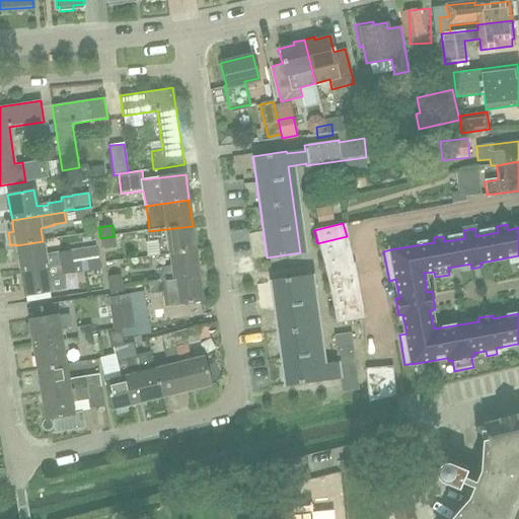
[(149,231),(149,230),(135,232),(137,241),(147,239),(147,242),(145,242),(147,256),(159,255),(159,256),(169,254),(196,250),(193,226),(149,231)]
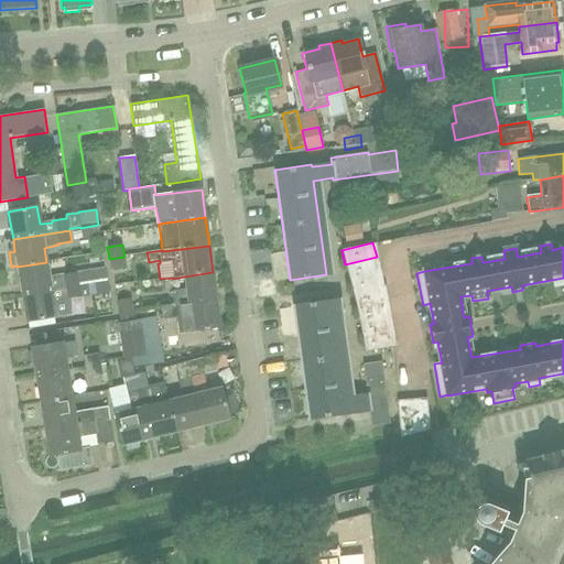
[(125,257),(109,259),(110,270),(126,268),(125,257)]
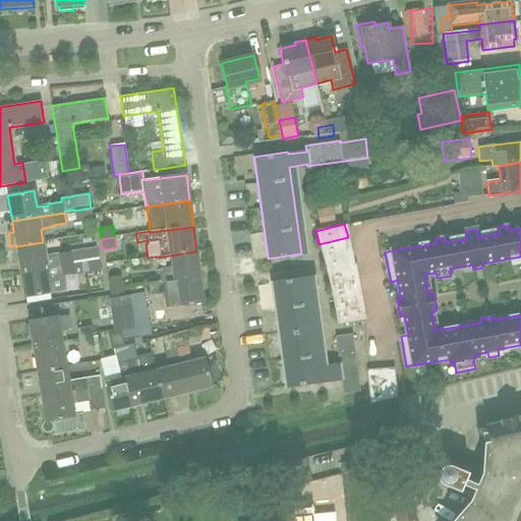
[(323,257),(351,250),(348,237),(319,244),(323,257)]
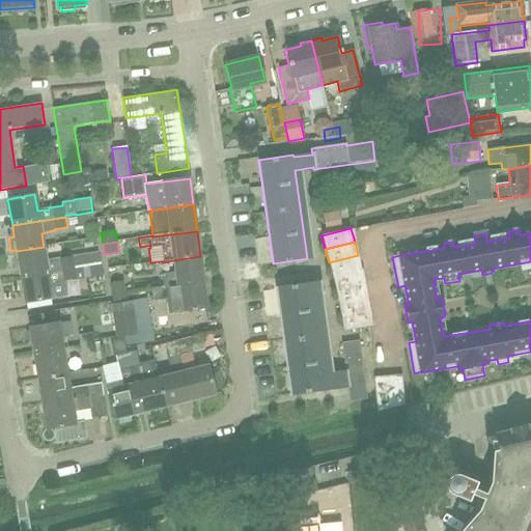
[(17,251),(21,277),(101,264),(99,252),(59,258),(46,260),(44,247),(17,251)]
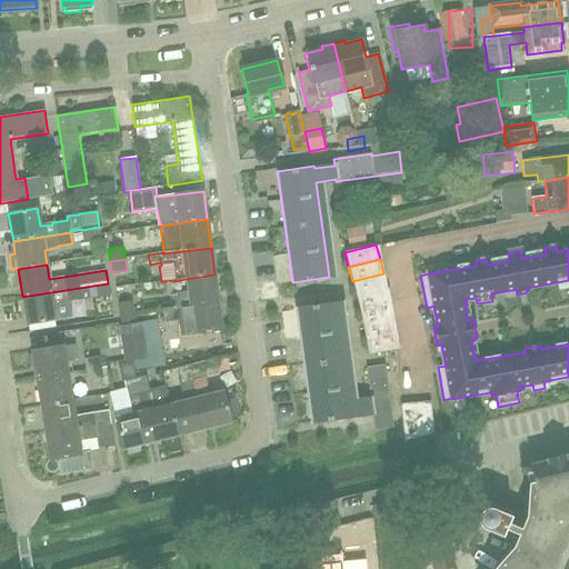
[(356,296),(387,288),(383,273),(352,281),(355,291),(356,296)]
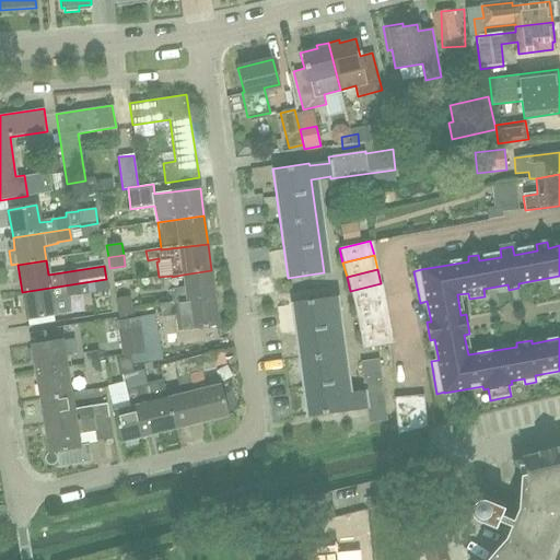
[(174,303),(214,298),(211,270),(183,275),(185,288),(170,289),(172,303),(174,303)]
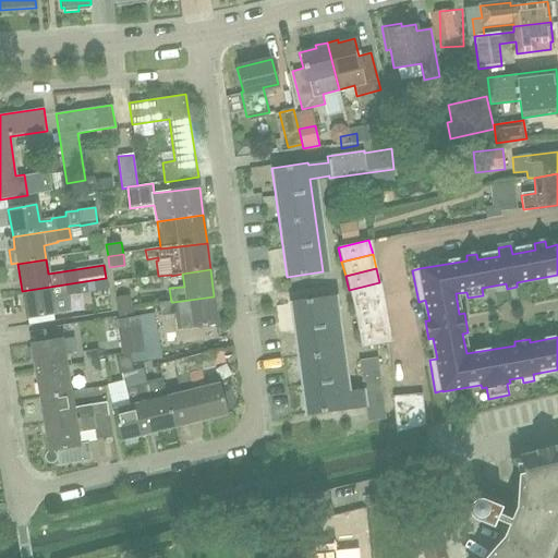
[(68,294),(79,293),(79,295),(108,291),(106,278),(22,291),(27,319),(56,314),(53,299),(68,296),(68,294)]
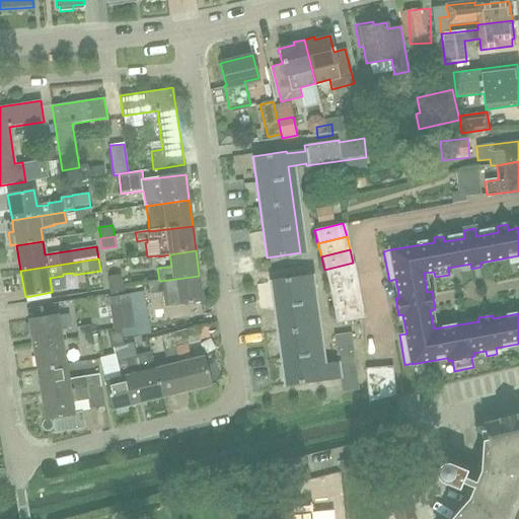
[(324,270),(328,283),(357,276),(353,263),(324,270)]
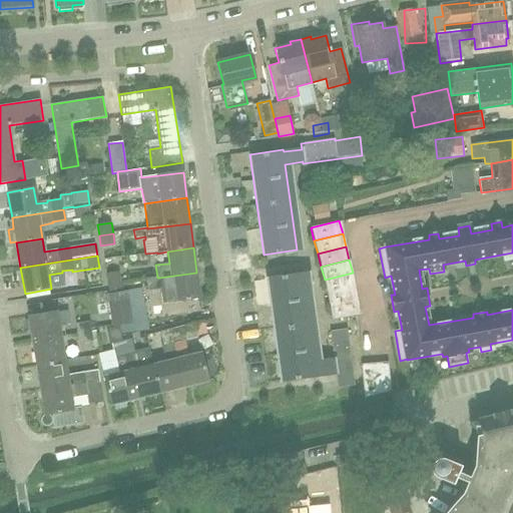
[(107,284),(120,281),(119,272),(105,274),(107,284)]
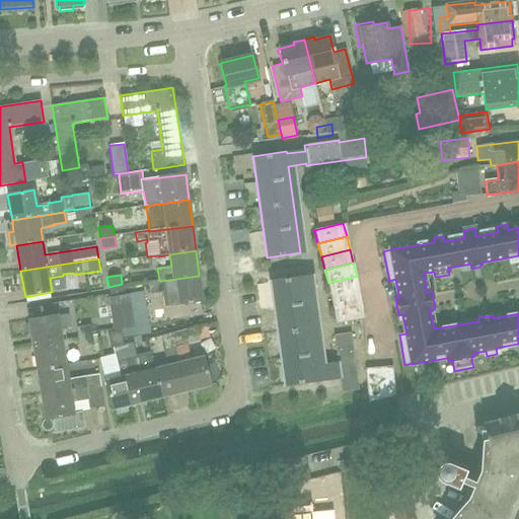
[(203,301),(199,276),(161,281),(159,281),(148,283),(150,294),(164,292),(166,306),(203,301)]
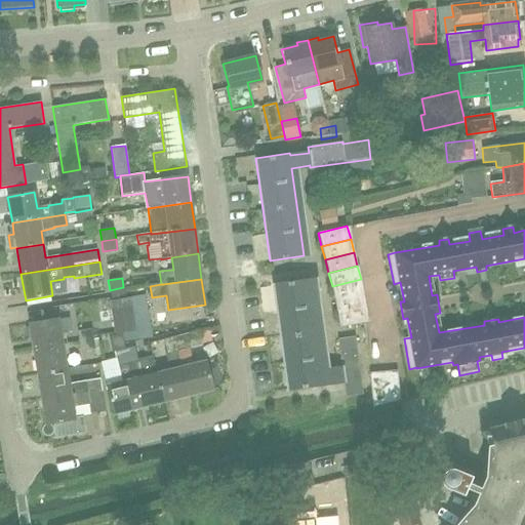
[(334,300),(364,295),(363,286),(361,279),(332,286),(334,300)]
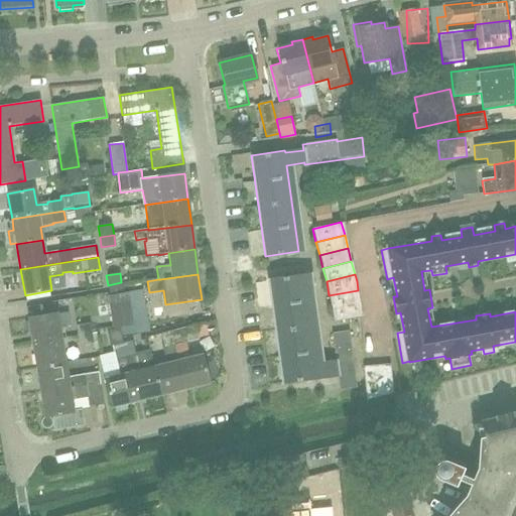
[(339,390),(356,387),(352,358),(335,360),(335,362),(316,364),(305,275),(268,280),(282,383),(318,378),(318,376),(337,374),(339,390)]
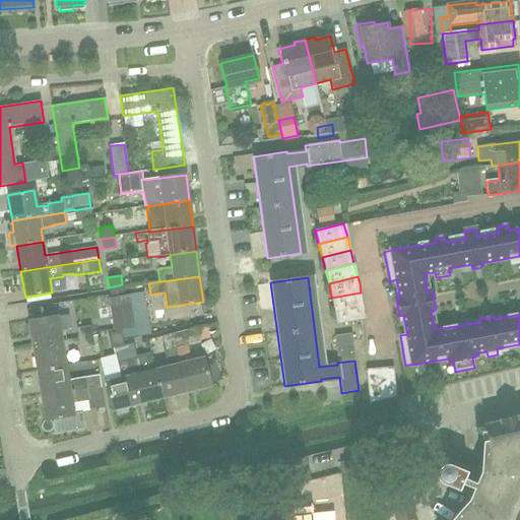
[(134,327),(129,304),(128,295),(124,296),(122,284),(109,287),(110,298),(109,298),(110,307),(115,331),(134,327)]
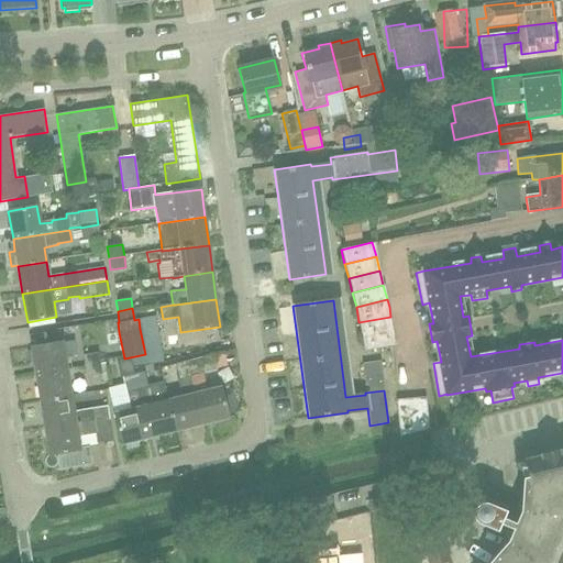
[(359,322),(362,337),(394,331),(390,317),(359,322)]
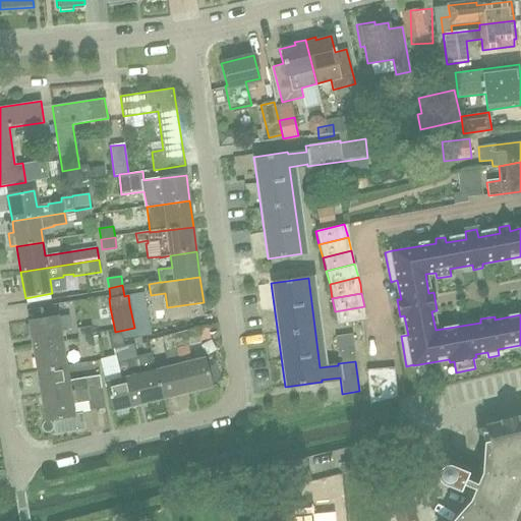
[(364,306),(335,311),(337,325),(366,320),(364,306)]
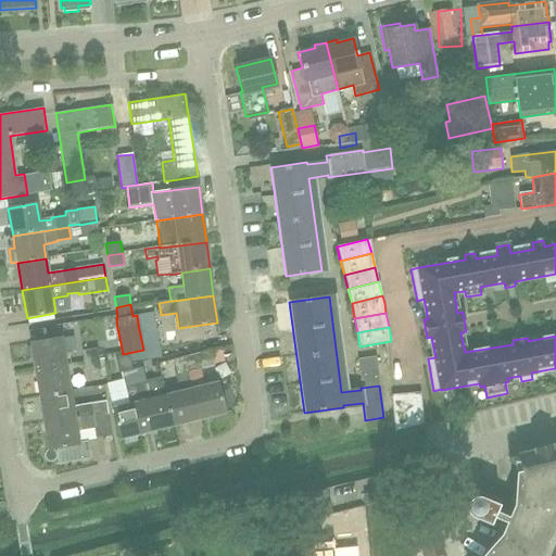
[(35,371),(71,366),(68,353),(63,354),(61,338),(30,343),(35,371)]
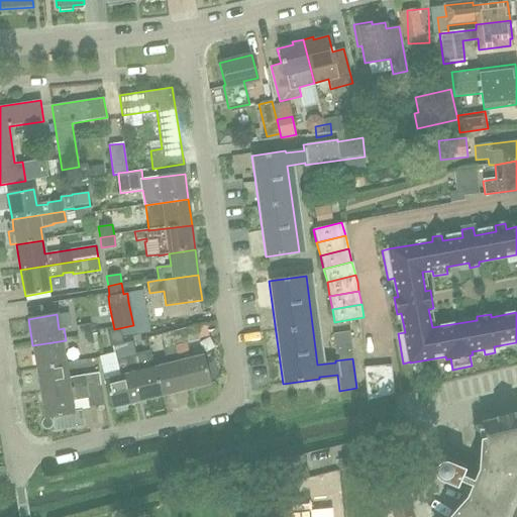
[(76,326),(78,338),(92,335),(92,334),(100,333),(98,325),(90,326),(90,324),(76,326)]
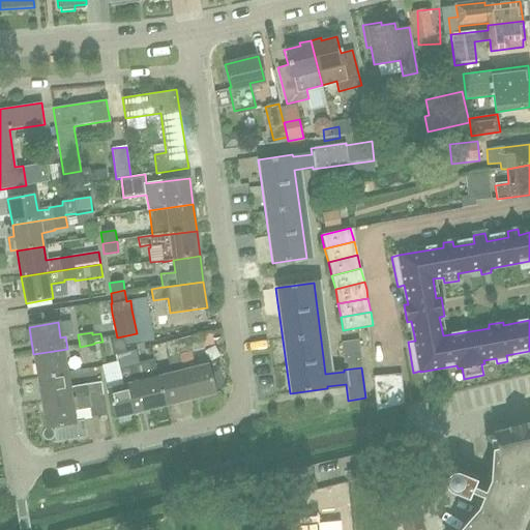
[(175,341),(189,400),(214,393),(208,365),(195,370),(194,364),(192,355),(190,352),(204,349),(200,334),(175,341)]
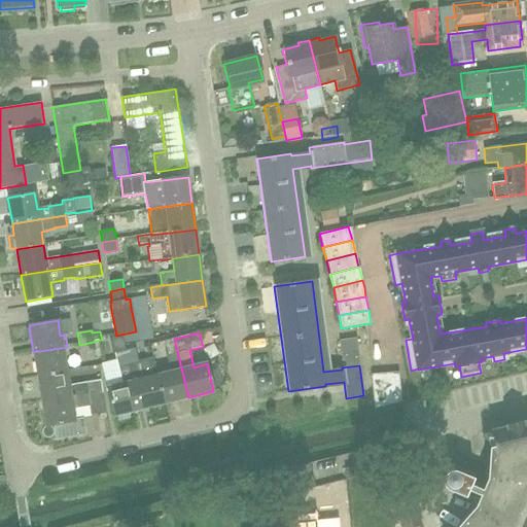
[(341,361),(358,358),(355,338),(338,341),(341,361)]
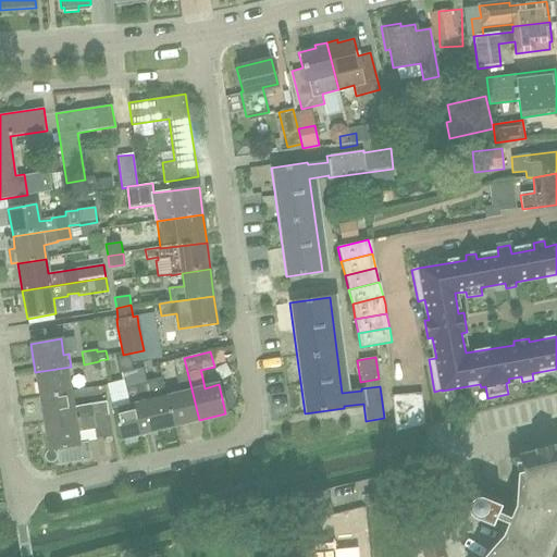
[(199,420),(184,358),(173,360),(176,373),(174,374),(178,388),(164,393),(165,398),(173,428),(199,420)]
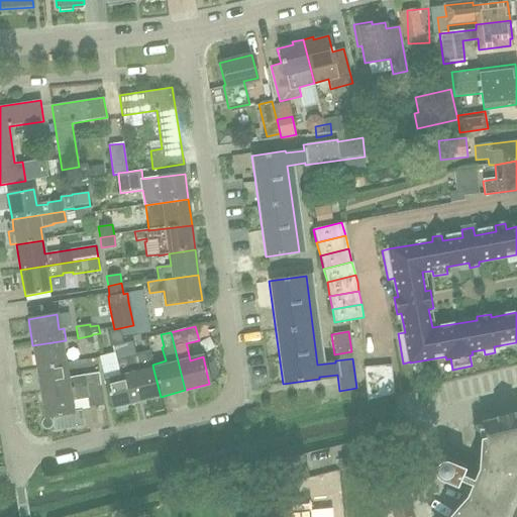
[(93,344),(92,335),(78,338),(79,346),(93,344)]
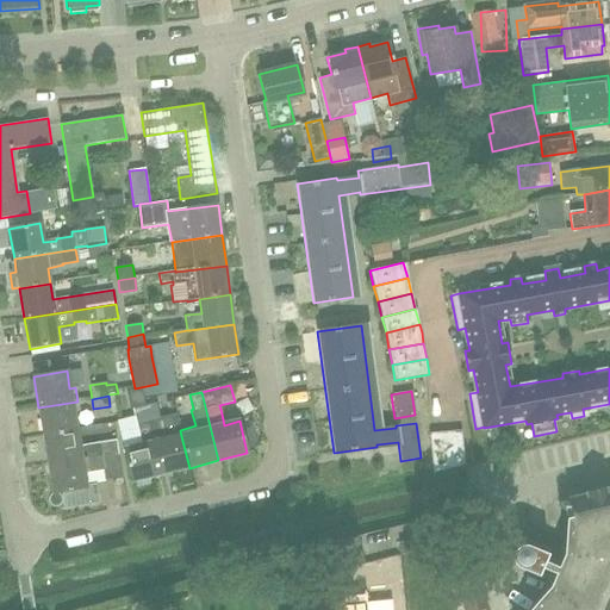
[(78,402),(38,408),(44,436),(76,430),(74,412),(79,410),(78,402)]
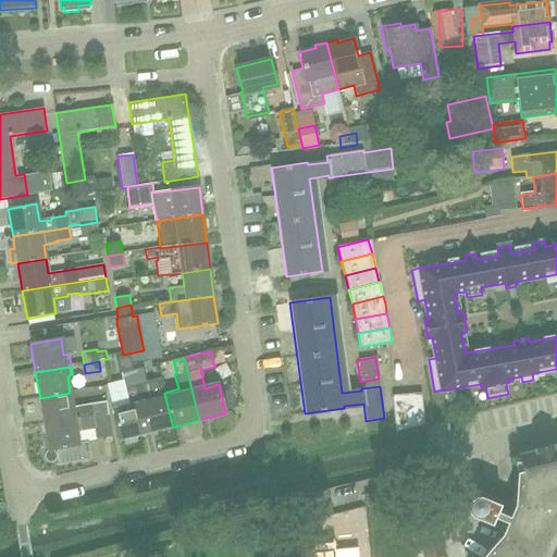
[(164,393),(151,396),(147,381),(146,381),(143,368),(132,371),(147,434),(173,428),(165,398),(164,393)]
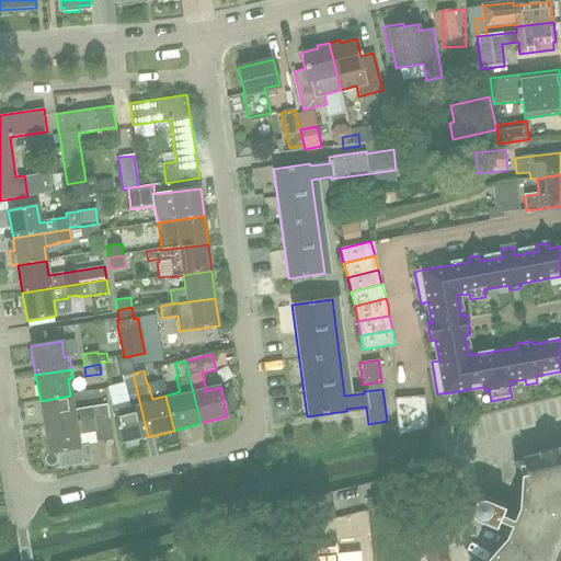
[(122,376),(129,405),(127,405),(128,410),(114,413),(122,444),(148,437),(133,374),(122,376)]
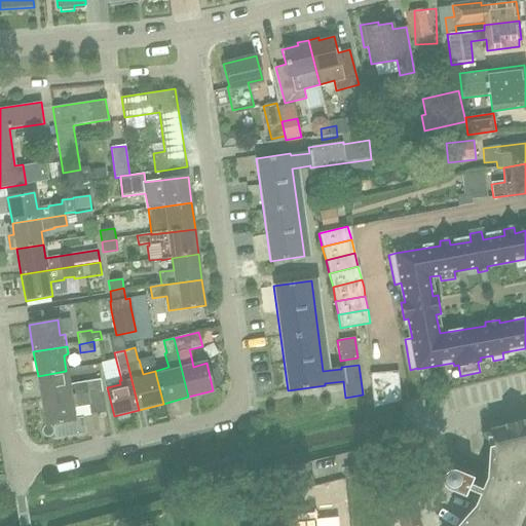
[(398,369),(384,371),(387,401),(401,398),(398,369)]
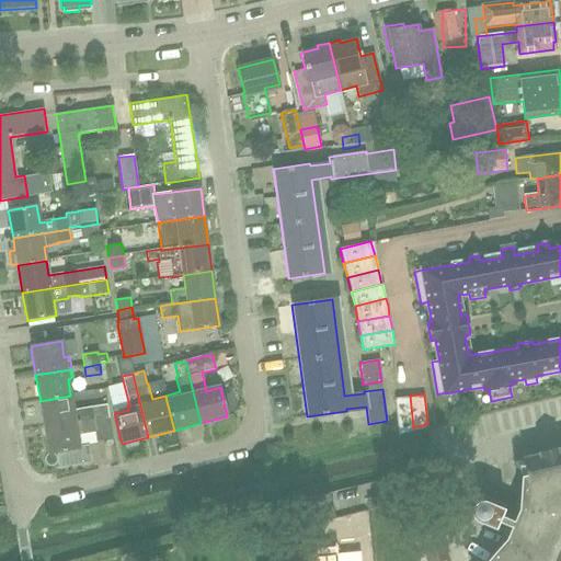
[(70,396),(41,401),(45,427),(109,416),(106,404),(78,409),(78,410),(73,411),(70,396)]
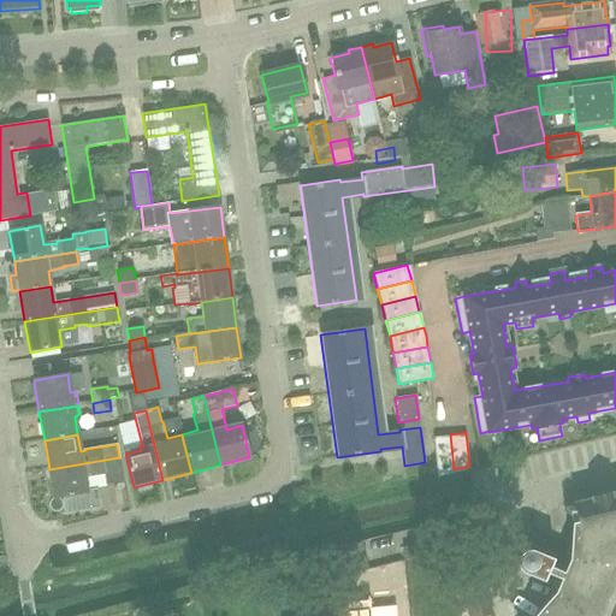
[(454,469),(450,434),(433,436),(437,473),(454,469)]
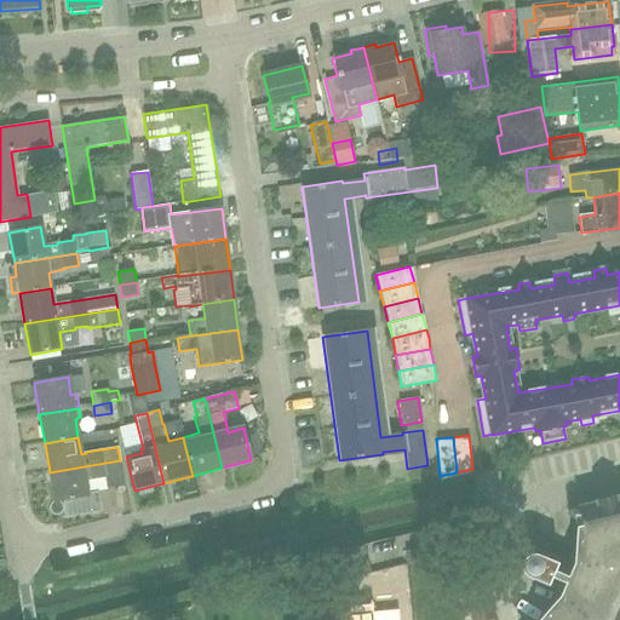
[(55,503),(64,501),(67,517),(101,511),(98,493),(89,495),(86,481),(105,478),(107,489),(125,486),(120,460),(50,472),(55,503)]
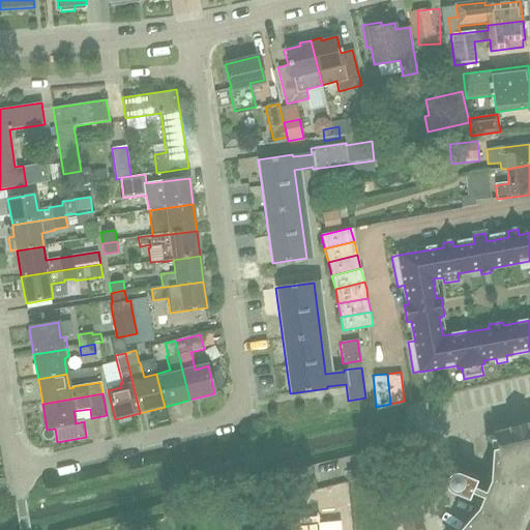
[(469,499),(484,506),(481,512),(466,529),(529,529),(529,423),(493,434),(497,451),(496,466),(494,483),(493,490),(492,492),(475,484),(476,482),(457,473),(455,473),(453,473),(450,474),(448,475),(447,476),(445,479),(444,481),(444,482),(444,484),(444,486),(445,488),(446,490),(448,492),(468,501),(469,499)]
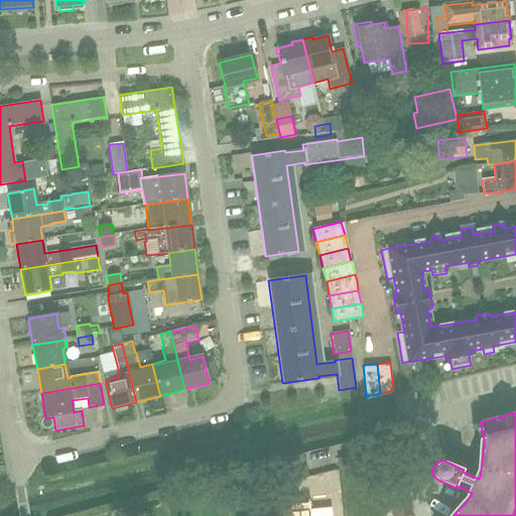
[(340,469),(385,458),(382,447),(338,460),(340,469)]
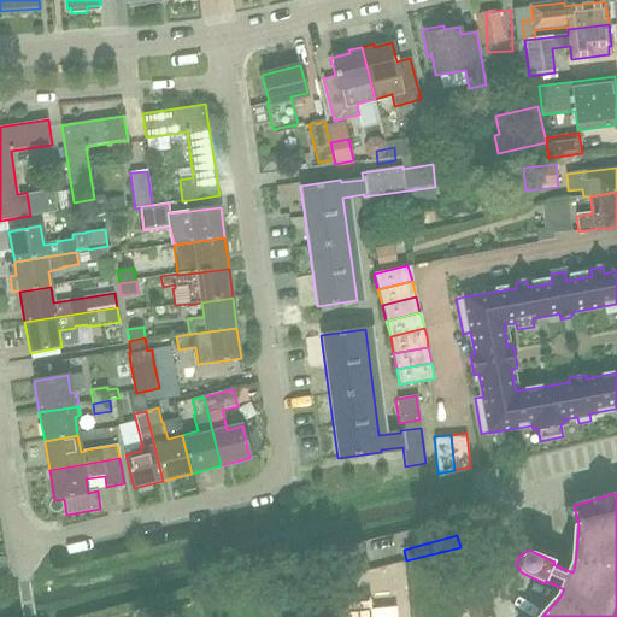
[(469,616),(491,616),(495,616),(480,569),(457,576),(469,616)]
